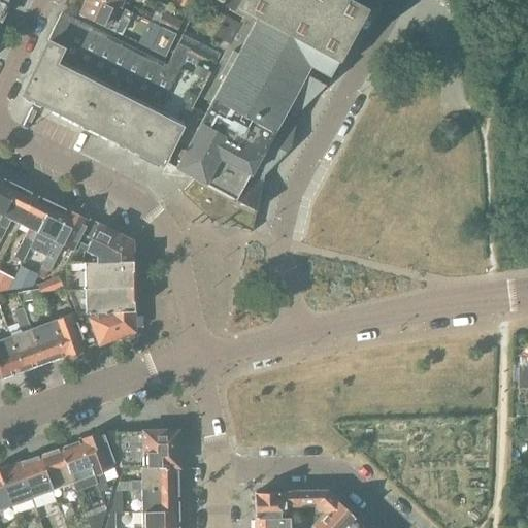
[(0,0),(0,19),(4,10),(7,11),(10,4),(0,0)]
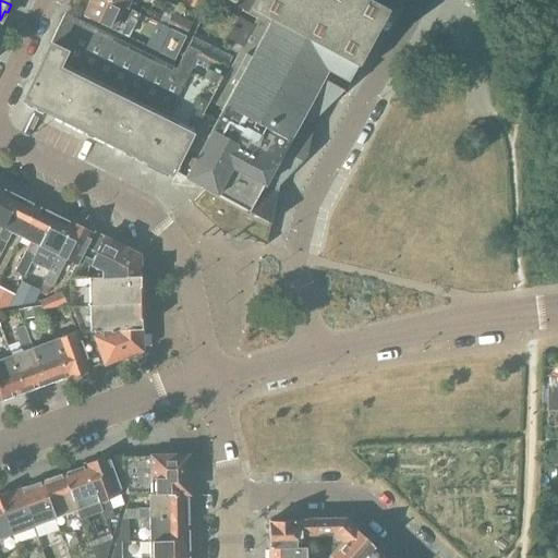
[(138,15),(126,10),(107,0),(89,0),(83,15),(128,37),(138,15)]
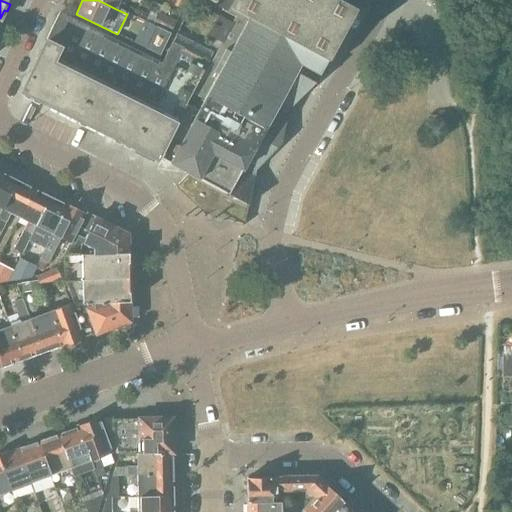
[(98,0),(116,9),(120,0),(98,0)]
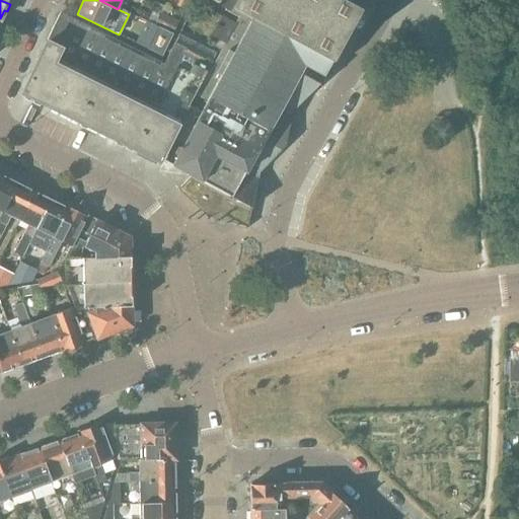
[(177,190),(207,217),(246,227),(258,172),(284,146),(292,109),(317,83),(319,80),(358,9),(354,7),(358,0),(207,0),(237,16),(233,23),(220,17),(211,34),(223,42),(195,94),(206,100),(171,165),(191,175),(177,190)]
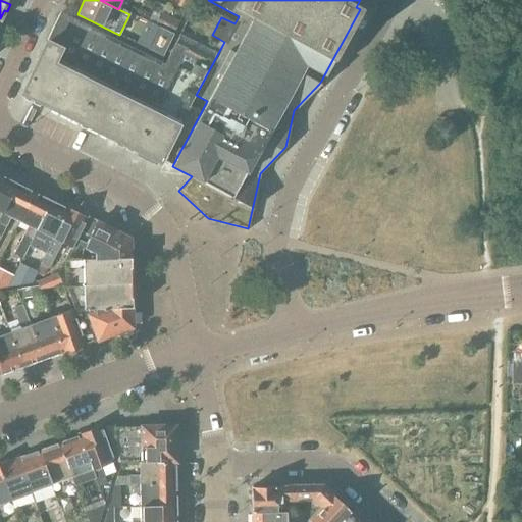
[(174,0),(173,4),(185,9),(188,0),(174,0)]
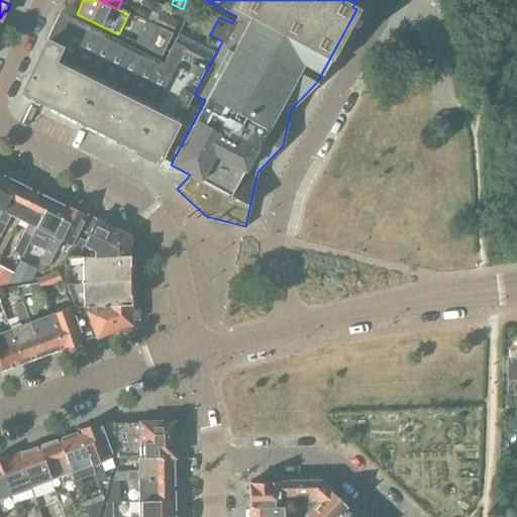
[(176,124),(214,54),(178,34),(163,64),(60,12),(20,93),(158,162),(160,159),(176,124)]
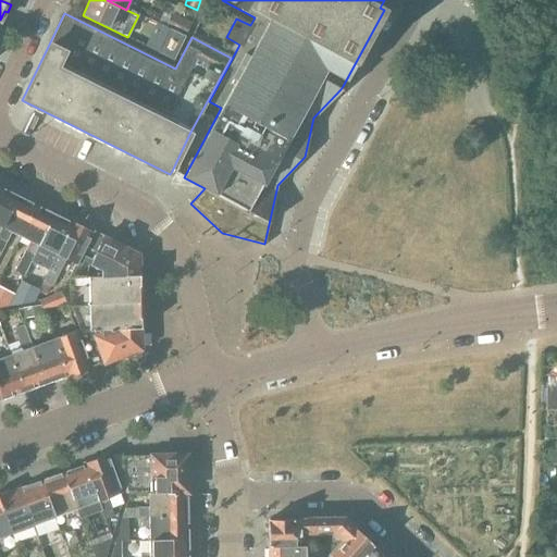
[(164,27),(169,29),(184,37),(189,24),(171,15),(164,27)]
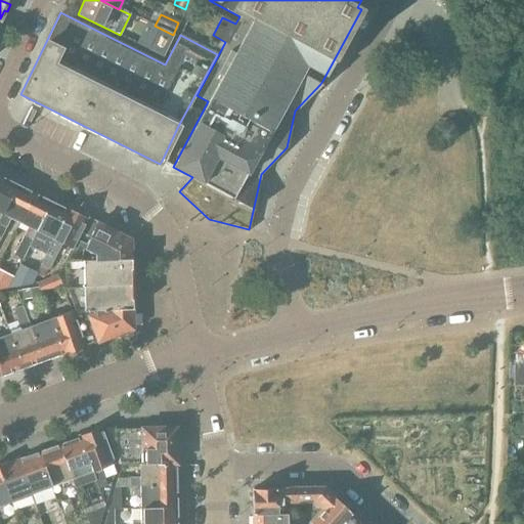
[(173,35),(159,28),(148,48),(163,55),(173,35)]
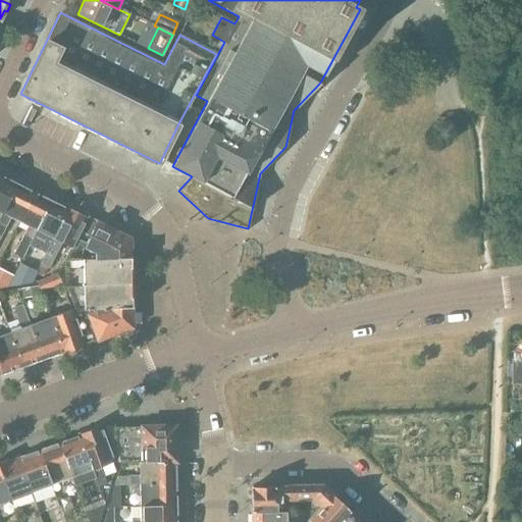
[(0,215),(15,185),(0,176),(0,215)]
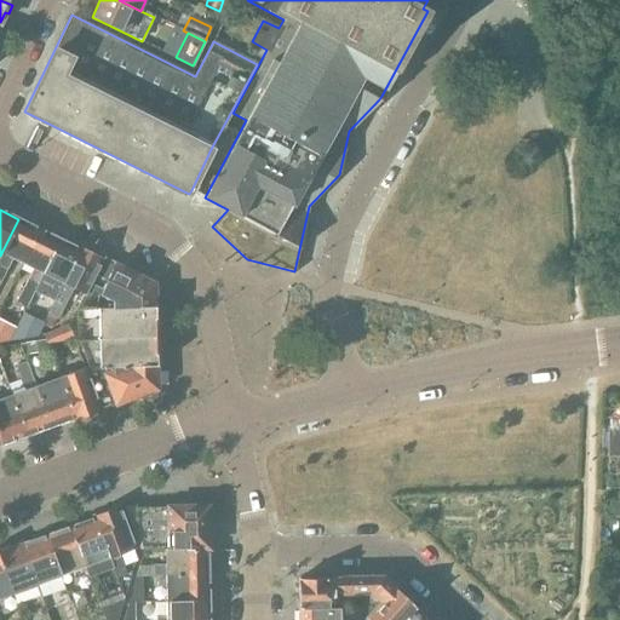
[(21,264),(39,229),(18,219),(0,256),(0,280),(11,258),(21,264)]
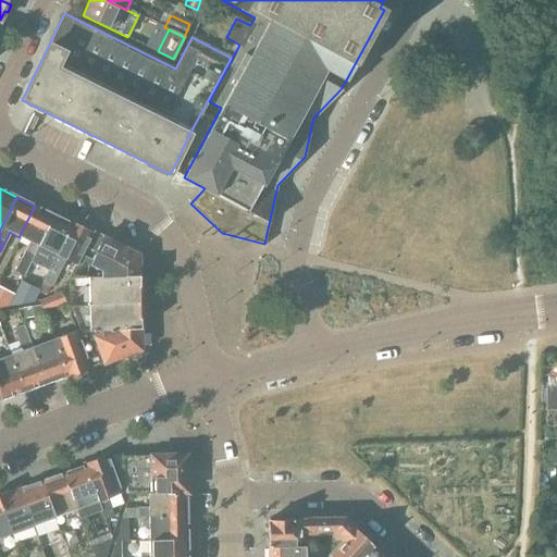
[(35,206),(19,237),(28,242),(14,272),(22,276),(52,215),(35,206)]
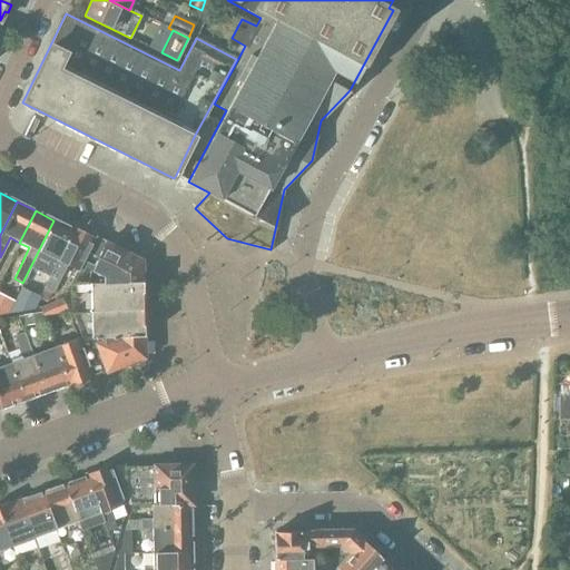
[(48,256),(56,261),(72,229),(53,220),(22,283),(23,283),(20,288),(30,294),(48,256)]
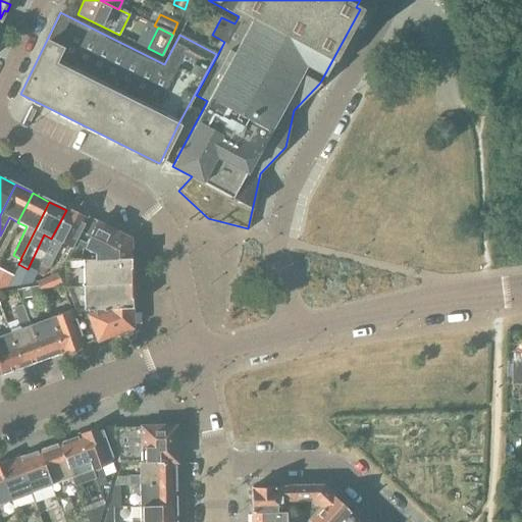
[(48,268),(56,253),(61,244),(68,247),(85,216),(74,212),(70,212),(66,210),(51,239),(35,273),(42,276),(48,268)]
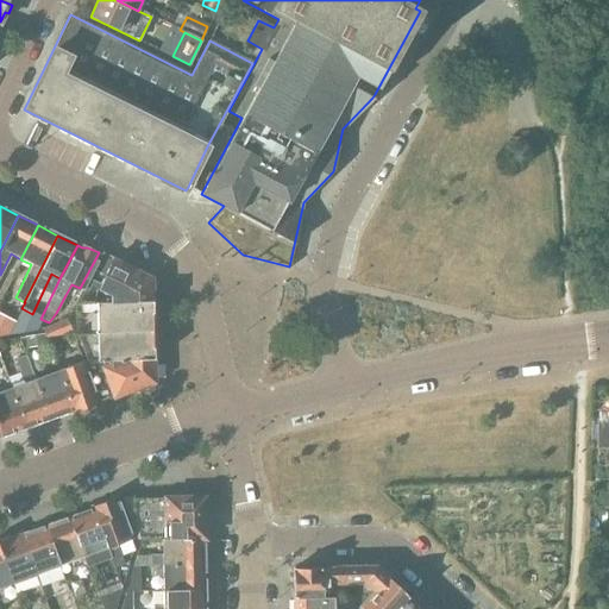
[(150,278),(99,252),(80,288),(81,289),(74,303),(83,305),(151,302),(150,278)]
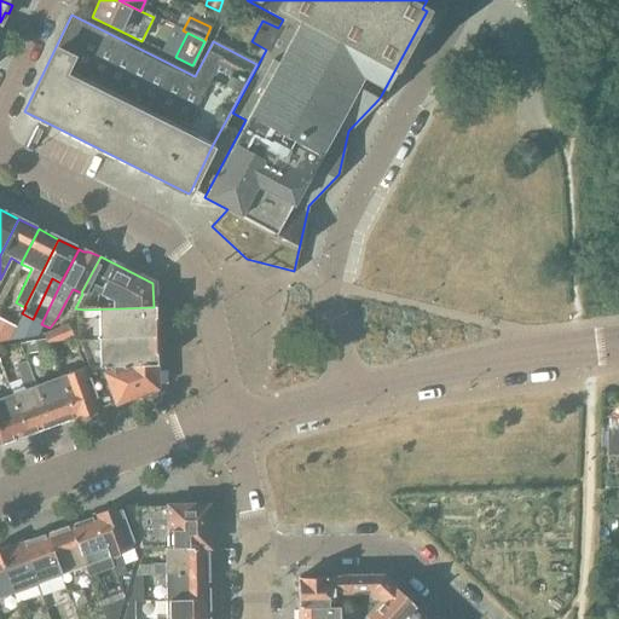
[(85,368),(86,369),(156,366),(154,307),(85,310),(85,314),(79,316),(79,320),(76,320),(77,335),(79,335),(90,366),(85,368)]
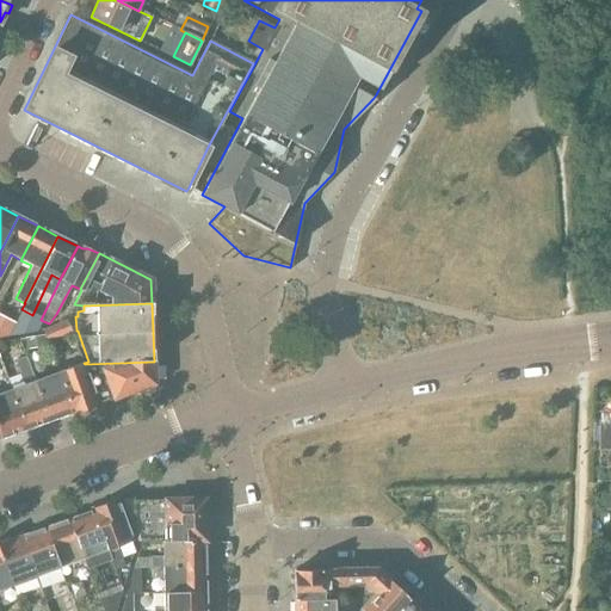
[(44,331),(47,334),(49,341),(72,333),(68,322),(44,331)]
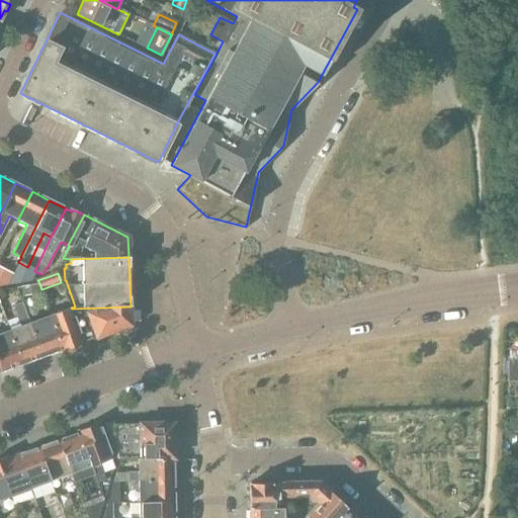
[(40,293),(39,283),(19,286),(21,296),(40,293)]
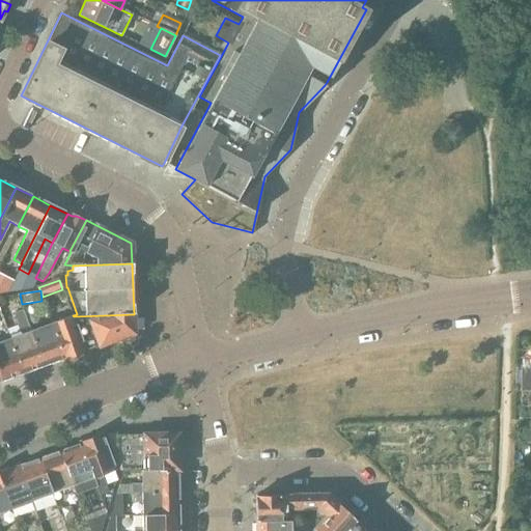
[(22,335),(9,340),(22,373),(43,365),(30,332),(25,319),(22,309),(14,313),(22,335)]
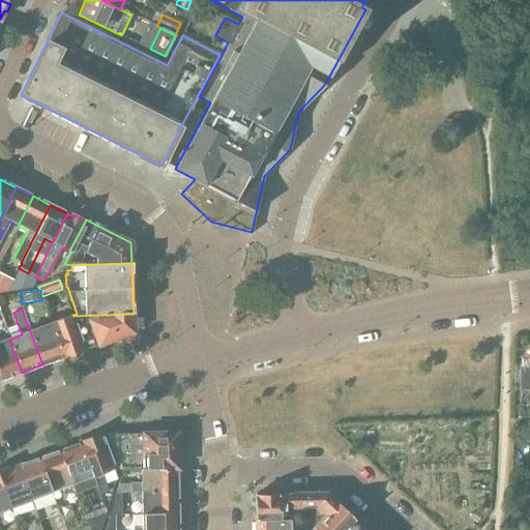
[(74,316),(86,351),(134,333),(134,314),(74,316)]
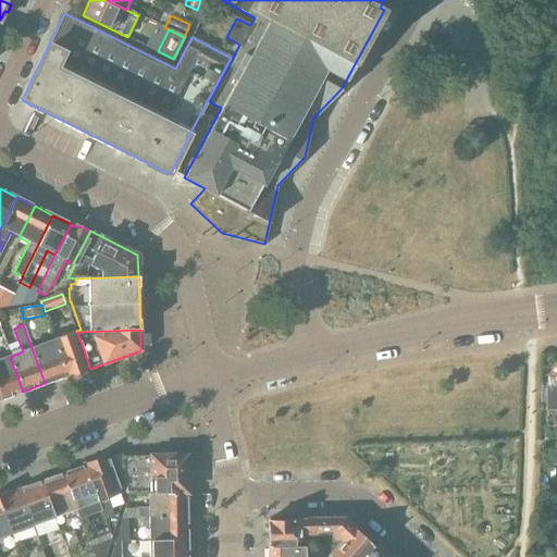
[(77,373),(90,369),(77,332),(53,341),(66,375),(74,372),(77,373)]
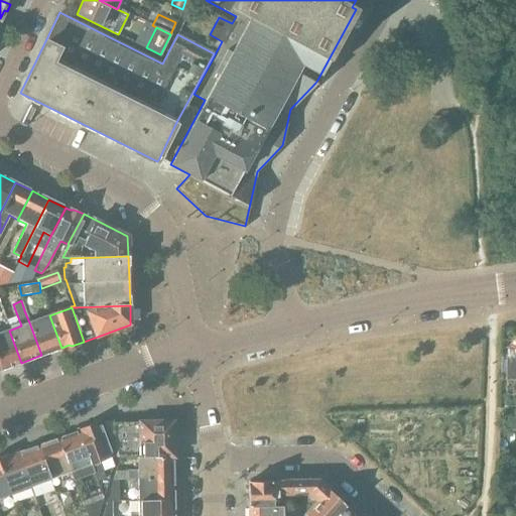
[(29,323),(41,355),(61,348),(49,315),(29,323)]
